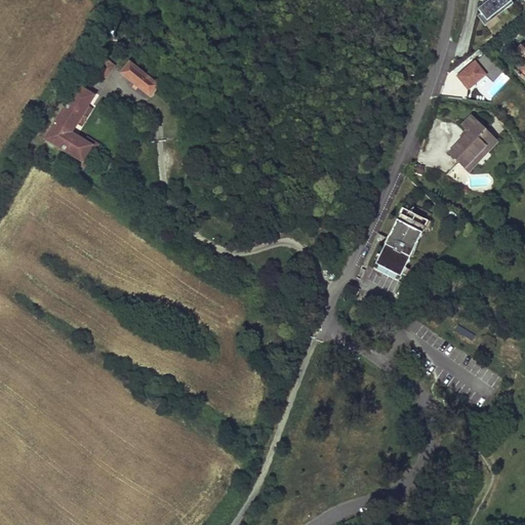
[(511,0),(487,0),(478,7),(480,10),(477,13),(484,25),(503,8),(506,10),(514,4),(511,0)]
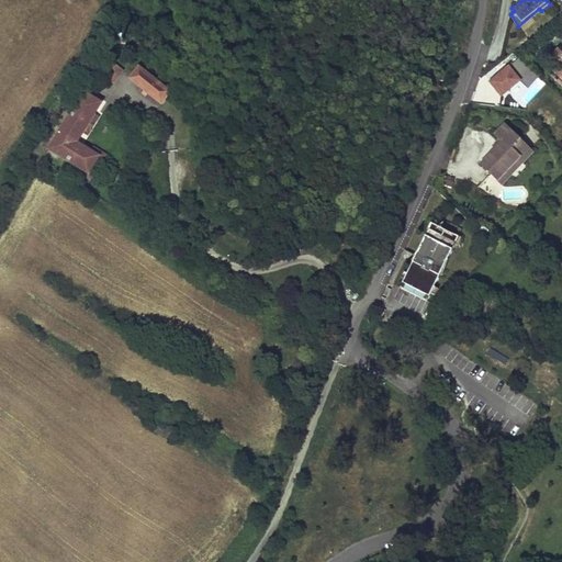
[(518,26),(519,29),(541,11),(539,9),(518,26)]
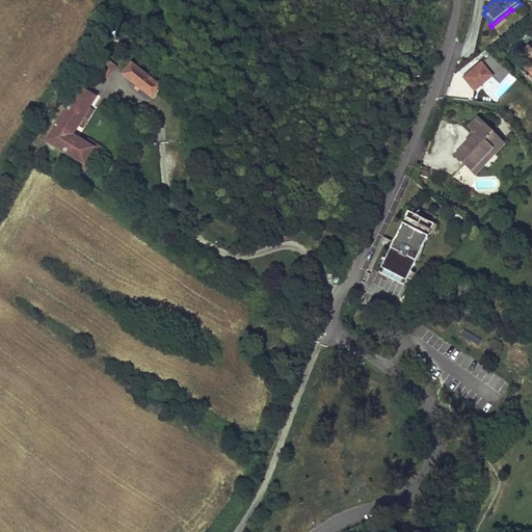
[(531,51),(527,47),(522,52),(527,57),(530,54),(531,55),(531,51)]
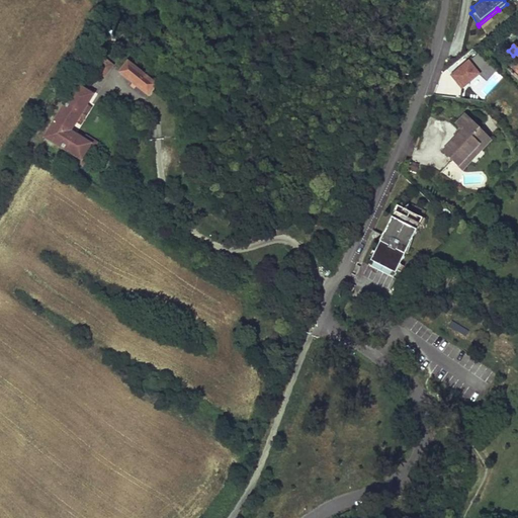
[(478,55),(451,77),(461,89),(479,75),(485,81),(494,72),(478,55)]
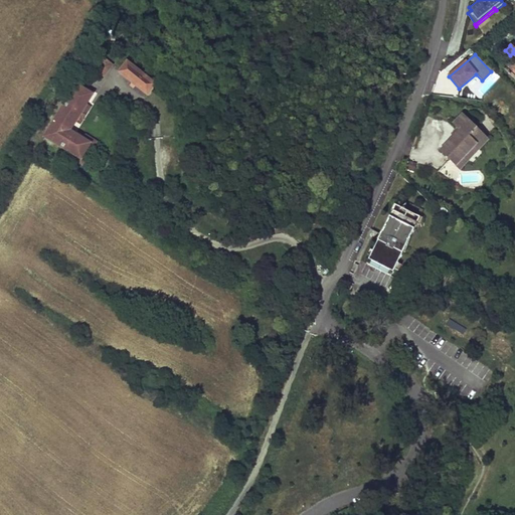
[(104,70),(112,61),(107,56),(99,66),(104,70)]
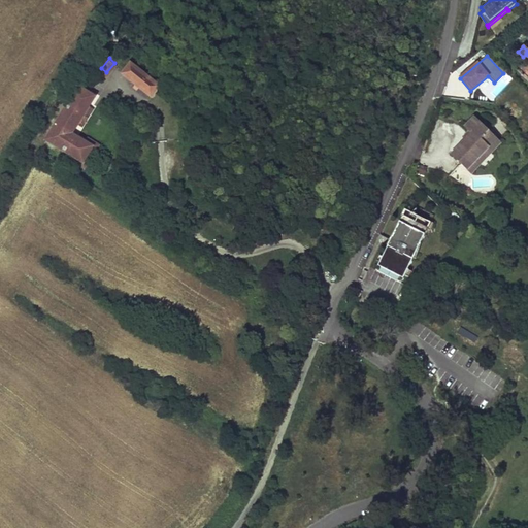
[(160,85),(131,61),(120,74),(149,98),(160,85)]
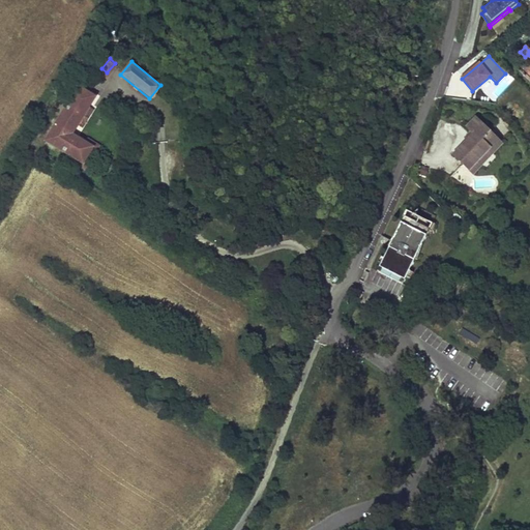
[(97,94),(81,84),(49,136),(78,154),(86,158),(96,143),(88,138),(76,129),(80,121),(91,105),(97,94)]
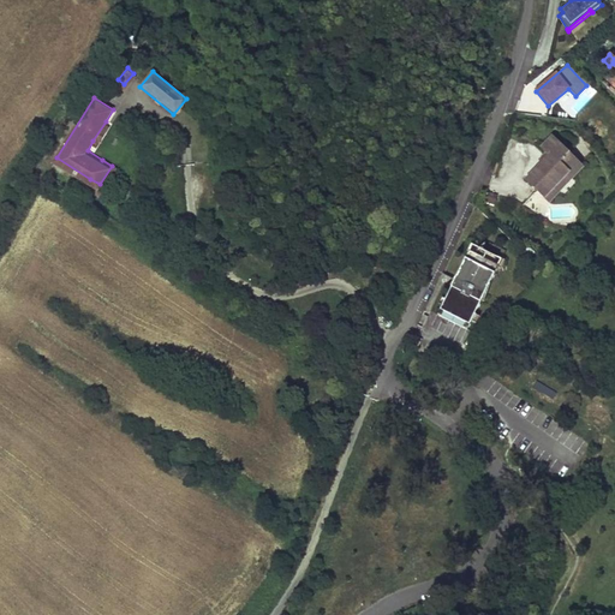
[(222,120),(218,114),(208,123),(213,127),(222,120)]
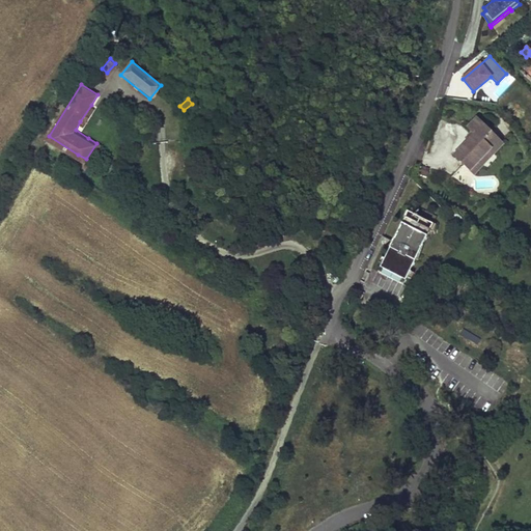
[(95,107),(91,105),(80,121),(85,124),(95,107)]
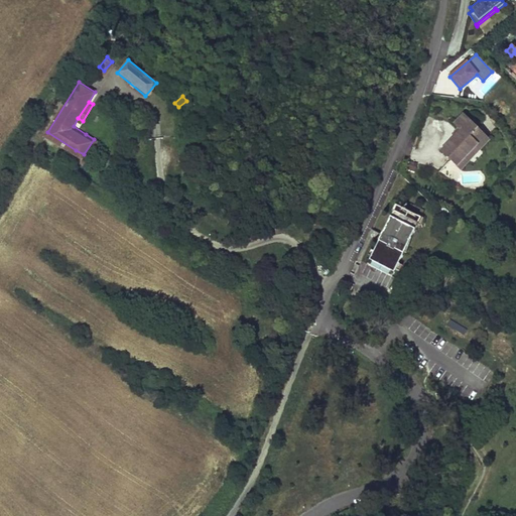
[(487,141),(462,116),(454,124),(457,128),(452,134),(455,136),(439,151),(459,169),(487,141)]
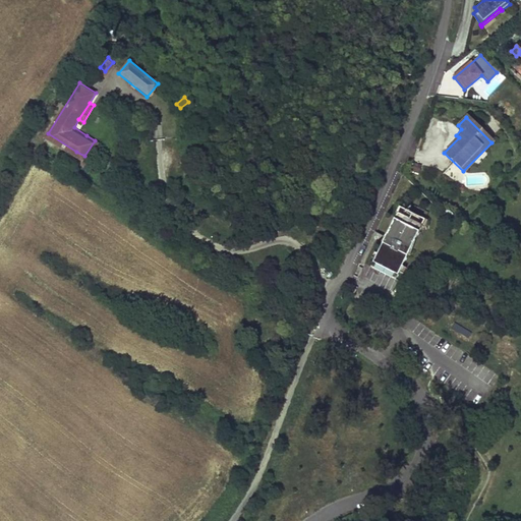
[(76,152),(74,155),(87,162),(100,138),(89,131),(87,135),(95,140),(84,156),(76,152)]
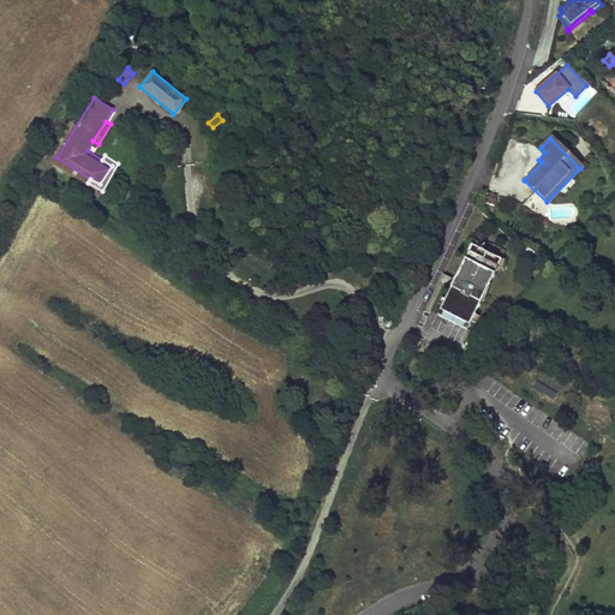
[(503,258),(466,242),(464,250),(467,251),(463,263),(452,278),(447,284),(451,286),(445,300),(442,308),(439,315),(467,328),(471,321),(476,322),(478,316),(475,314),(481,299),(485,302),(489,279),(496,266),(499,267),(503,258)]
